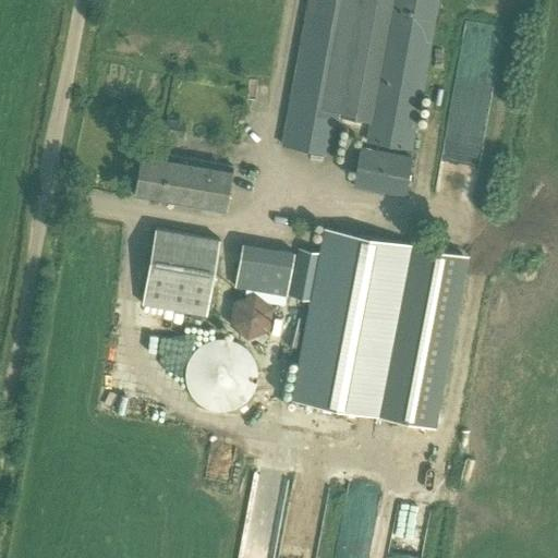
[(308,0),(282,145),(335,155),(341,117),(371,122),(367,142),(411,149),(437,0),(308,0)]
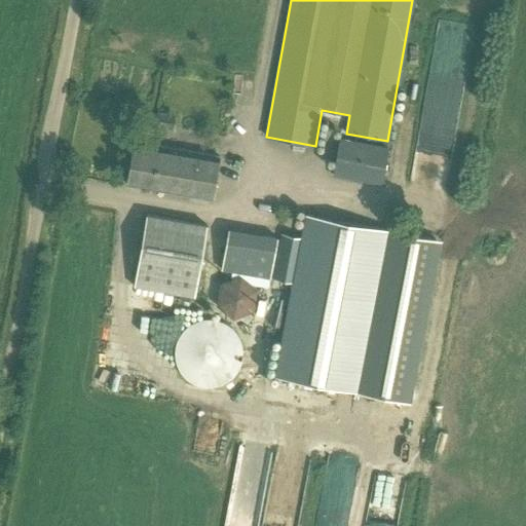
[(174,129),(177,117),(159,114),(157,126),(174,129)]
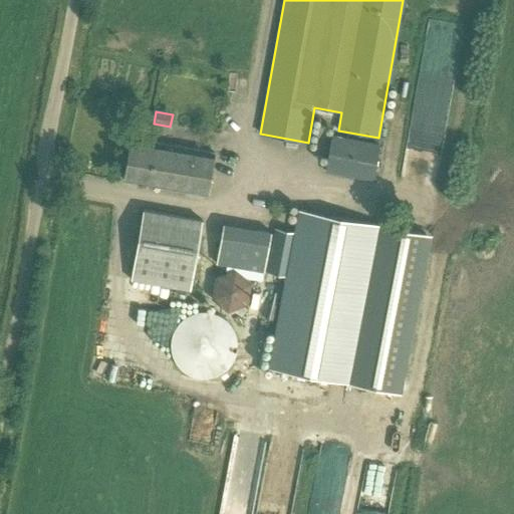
[(332,137),(326,173),(371,181),(378,145),(332,137)]
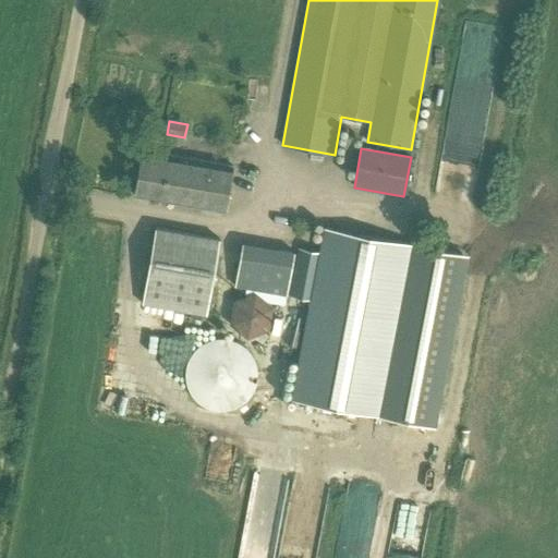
[(161,206),(162,202),(228,213),(235,167),(145,153),(137,197),(150,199),(149,204),(161,206)]
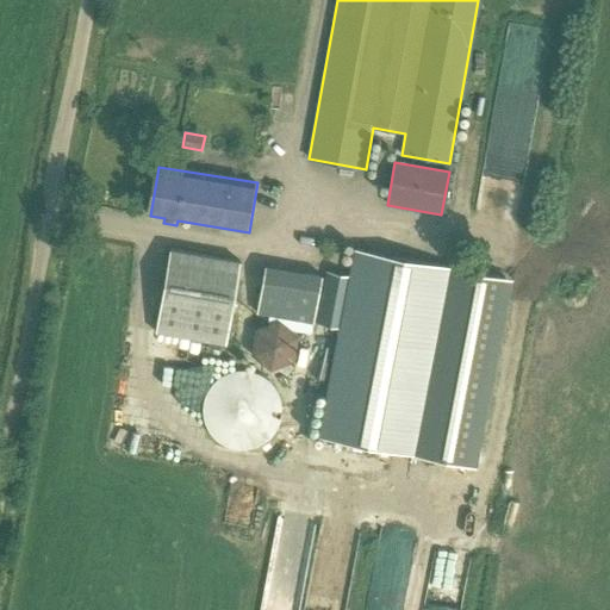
[(342,328),(322,437),(470,465),(505,278),(358,250),(352,278),(328,273),(318,323),(342,328)]
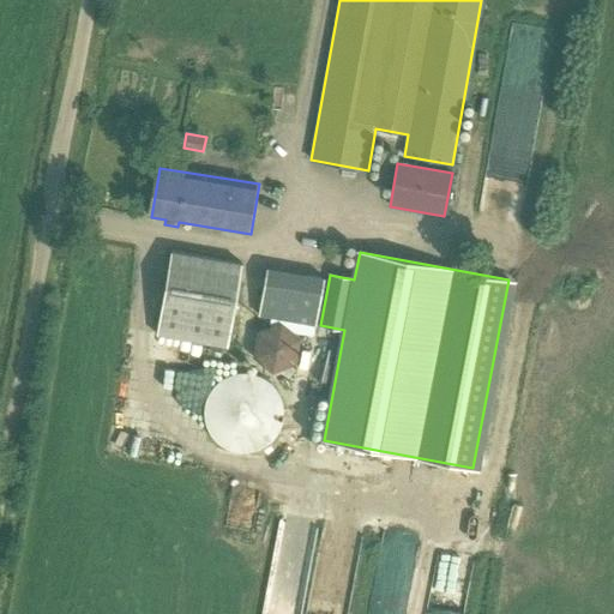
[(242,266),(173,253),(157,336),(228,348),(242,266)]
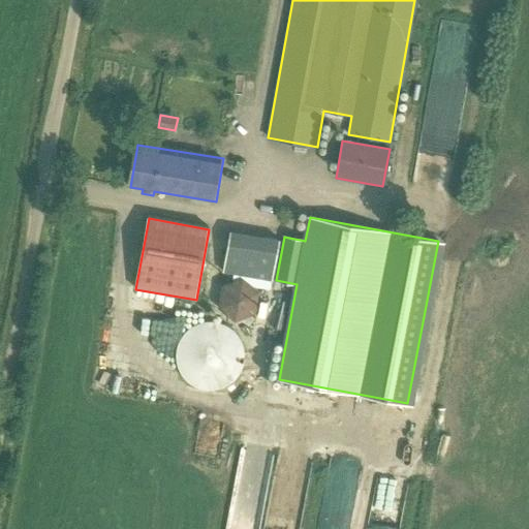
[(230,231),(223,272),(273,281),(280,240),(230,231)]
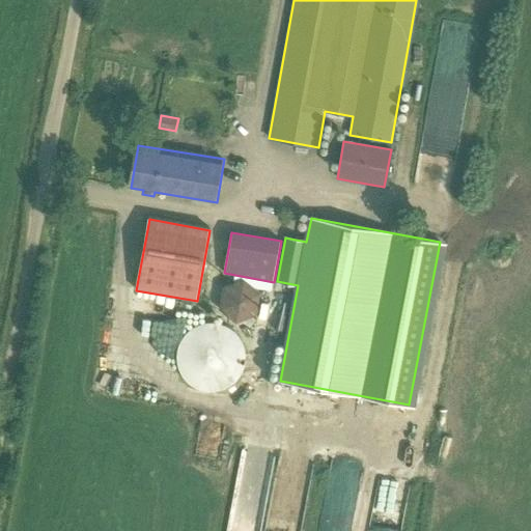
[(215,324),(212,324),(208,324),(205,324),(203,325),(200,326),(197,327),(195,328),(192,329),(190,331),(188,333),(186,335),(184,337),(182,340),(180,342),(179,345),(178,348),(177,352),(177,355),(177,358),(177,360),(177,363),(178,366),(178,369),(180,372),(182,374),(183,378),(185,380),(187,382),(189,384),(192,386),(194,388),(197,389),(199,390),(202,391),(205,392),(208,392),(215,392),(218,392),(221,392),(223,391),(226,390),(229,389),(231,387),(233,385),(236,384),(239,381),(240,379),(242,376),(244,373),(245,371),(246,368),(246,365),(247,362),(247,360),(247,357),(247,354),(246,351),(246,347),(245,344),(244,342),(242,339),(240,337),(239,335),(236,333),(233,331),(231,329),(229,328),(226,326),(223,325),(221,325),(218,324),(215,324)]
